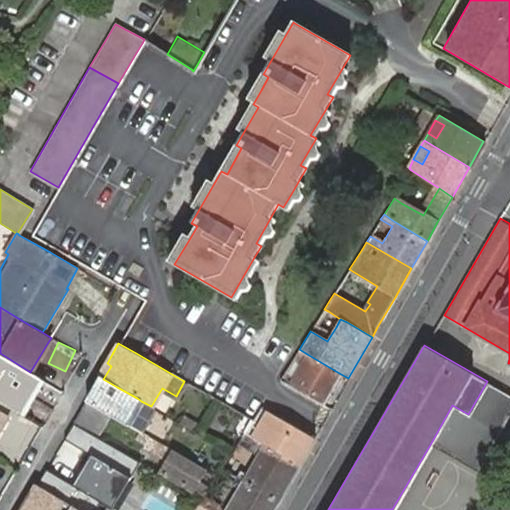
[(307,354),(299,349),(293,357),(302,362),(295,375),(289,372),(288,375),(284,373),(279,380),(284,382),(322,403),(339,373),(307,354)]
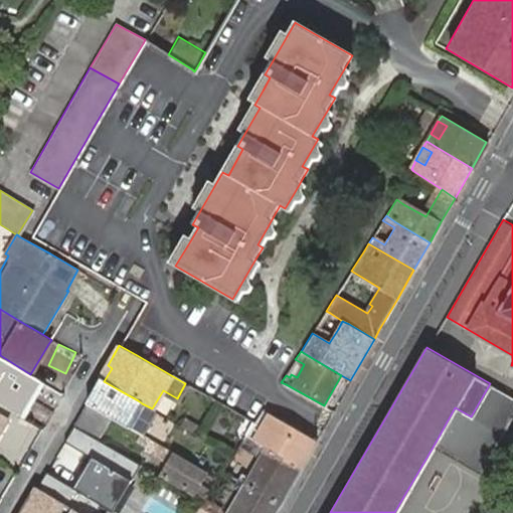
[(0,388),(17,398),(30,374),(0,355),(0,388)]
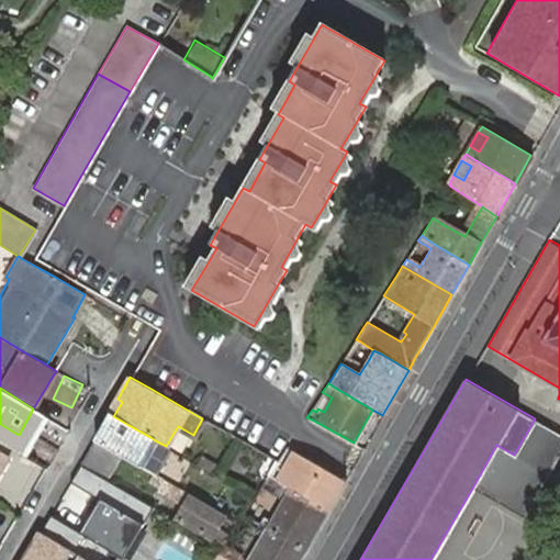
[(332,398),(322,392),(312,410),(316,412),(317,409),(324,412),(332,398)]
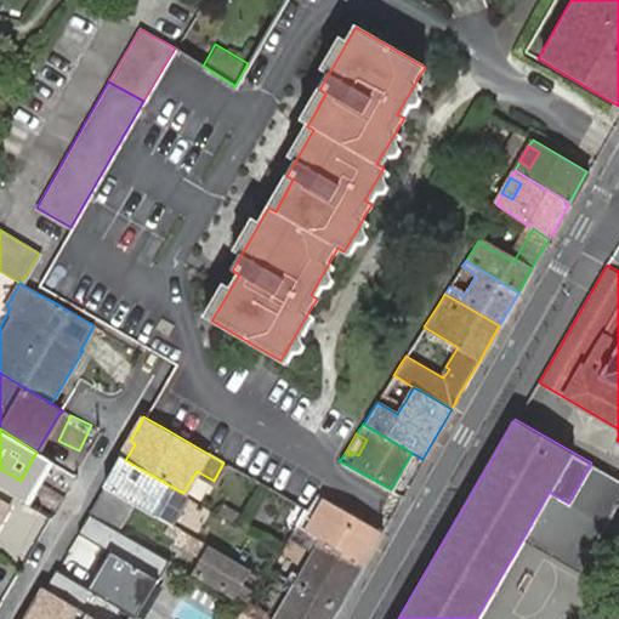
[(135,444),(130,441),(120,456),(125,460),(135,444)]
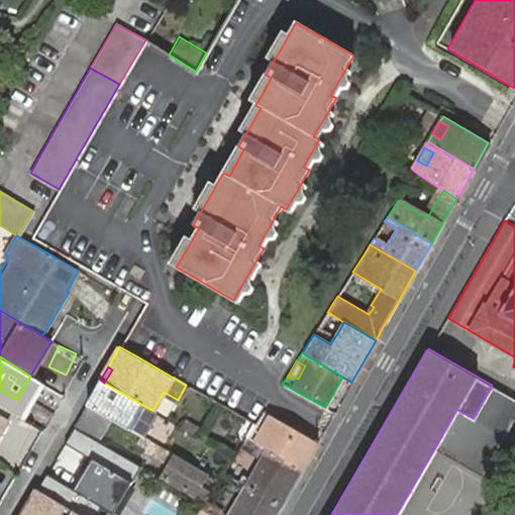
[(104,383),(100,380),(86,404),(109,418),(124,427),(128,429),(131,424),(133,426),(136,422),(133,420),(142,405),(138,402),(118,391),(104,383)]
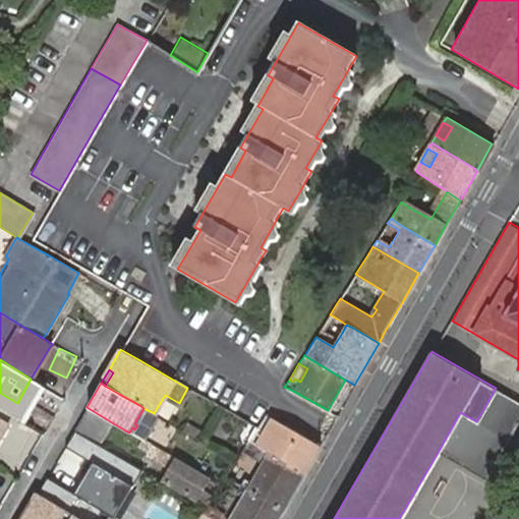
[(486,476),(518,418),(518,401),(496,388),(476,421),(460,412),(440,449),(486,476)]
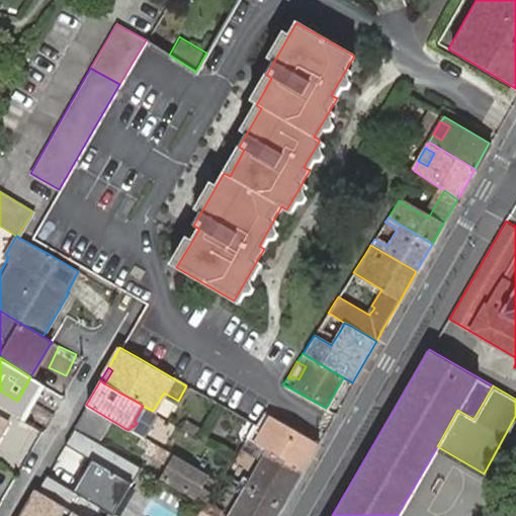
[(109,419),(86,405),(73,427),(96,441),(100,434),(101,434),(109,419)]
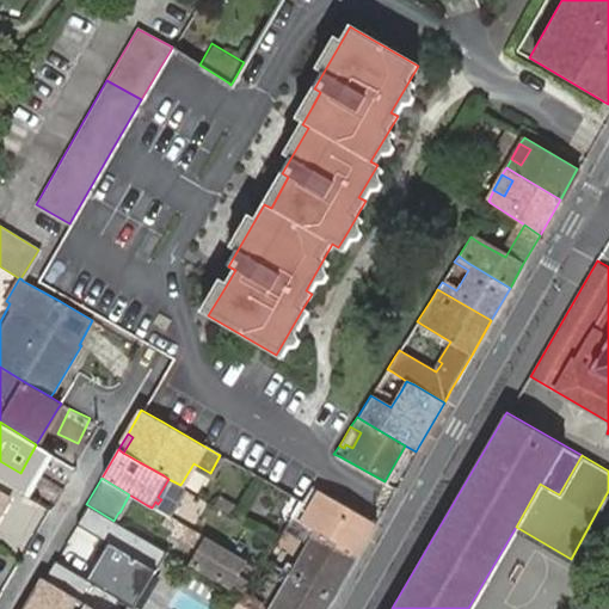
[(356,554),(375,523),(311,486),(301,502),(291,517),(306,524),(356,554)]
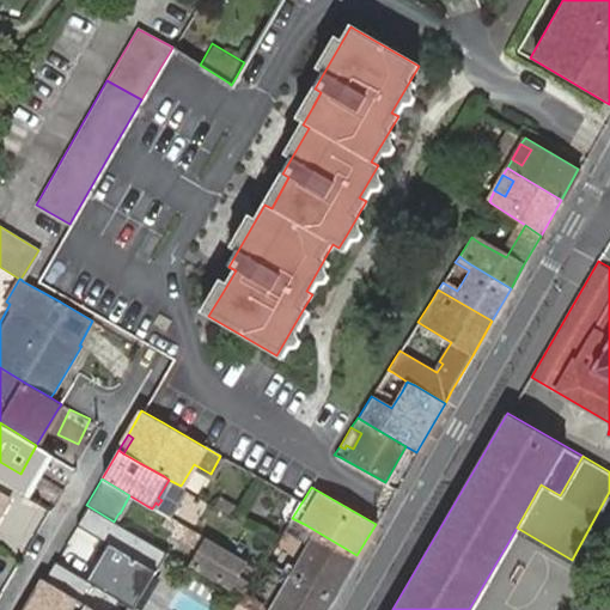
[(218,495),(212,505),(229,516),(235,505),(218,495)]
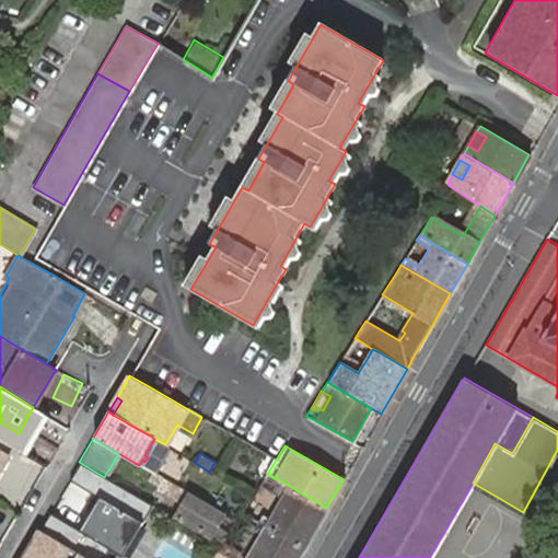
[(104,477),(79,462),(70,477),(102,497),(82,531),(49,512),(38,530),(85,557),(103,557),(109,547),(123,555),(152,504),(104,477)]
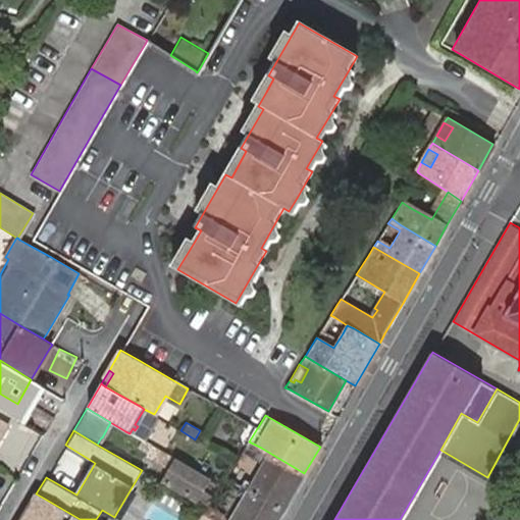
[(148,444),(142,440),(139,445),(145,449),(148,444)]
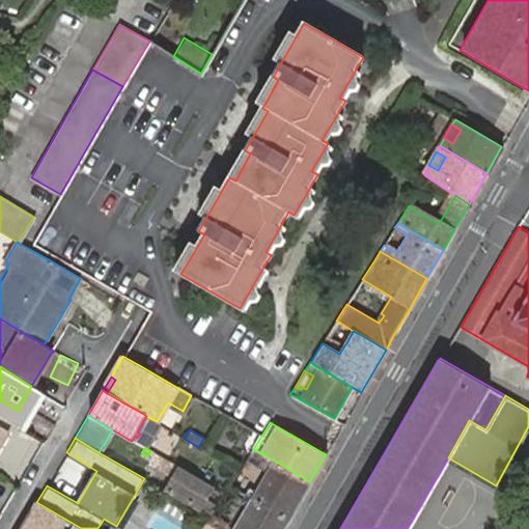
[(266,455),(253,449),(249,456),(260,464),(266,455)]
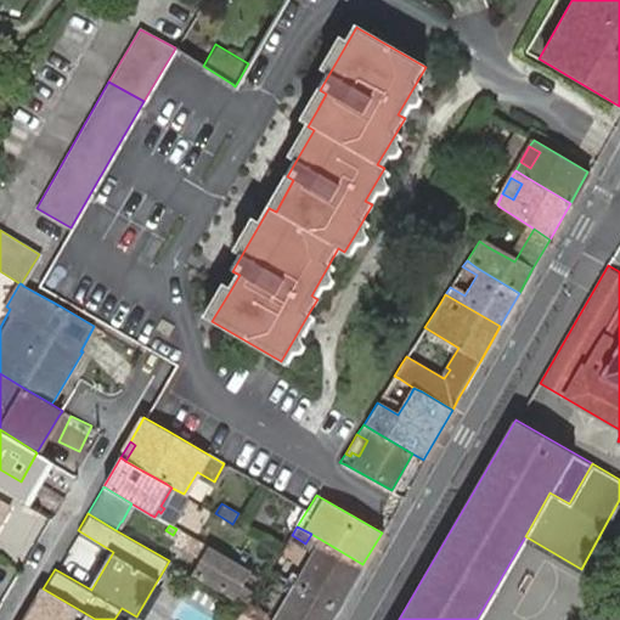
[(204,546),(180,531),(176,537),(174,542),(198,557),(201,552),(204,546)]
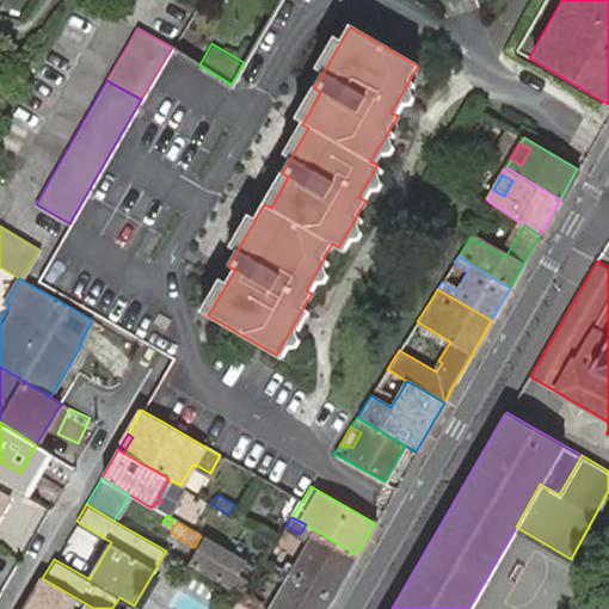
[(331,598),(356,554),(306,524),(300,534),(309,540),(294,565),(285,559),(281,568),(331,598)]
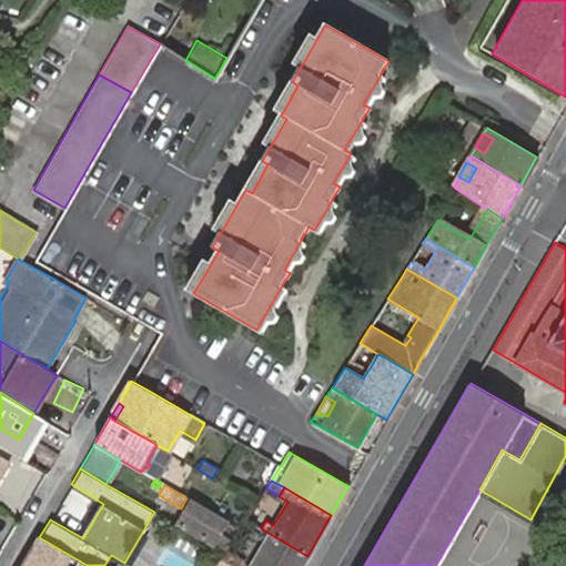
[(287,502),(279,496),(265,519),(273,525),(287,502)]
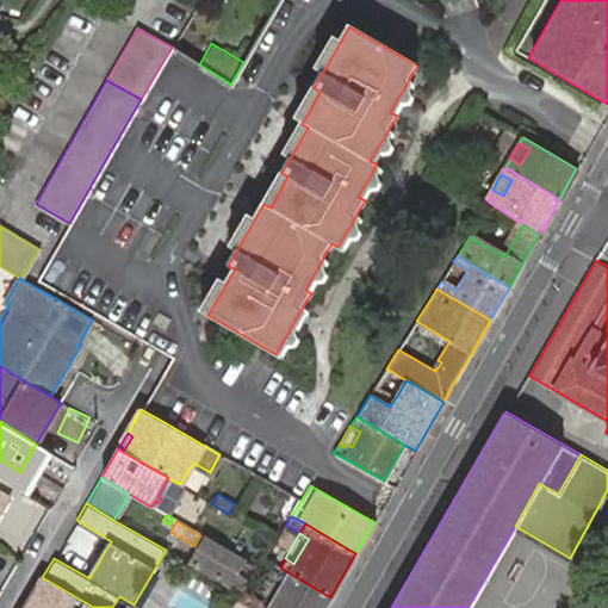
[(199,550),(191,564),(227,585),(240,593),(241,593),(247,582),(234,574),(242,559),(241,558),(206,539),(206,538),(203,545),(199,550)]
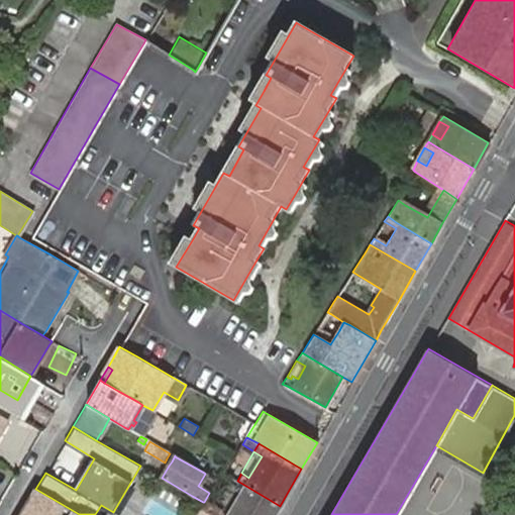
[(204,502),(203,502),(199,508),(210,514),(274,514),(280,506),(237,481),(232,489),(240,493),(227,514),(220,510),(204,502)]
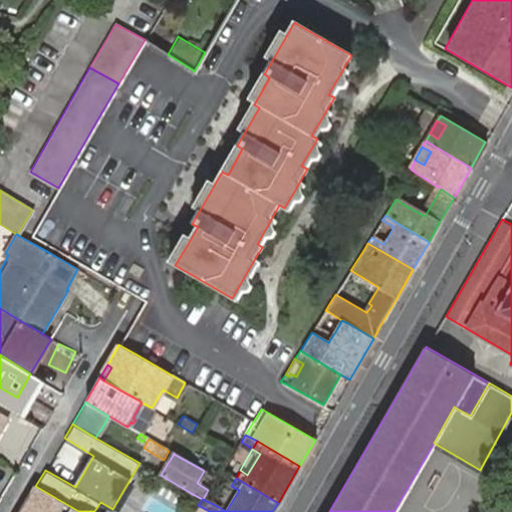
[(78,511),(35,486),(20,511),(78,511)]
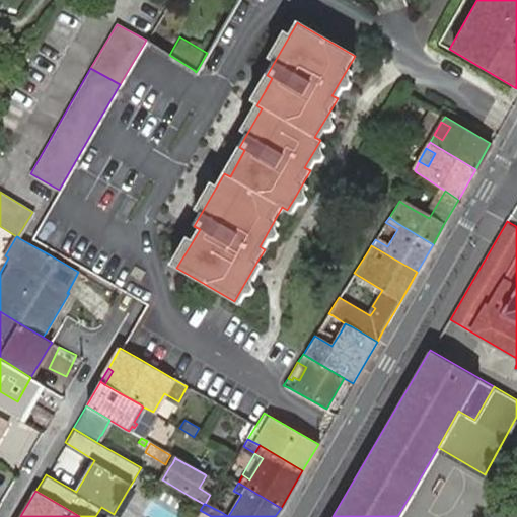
[(233,491),(221,512),(228,516),(241,495),(233,491)]
